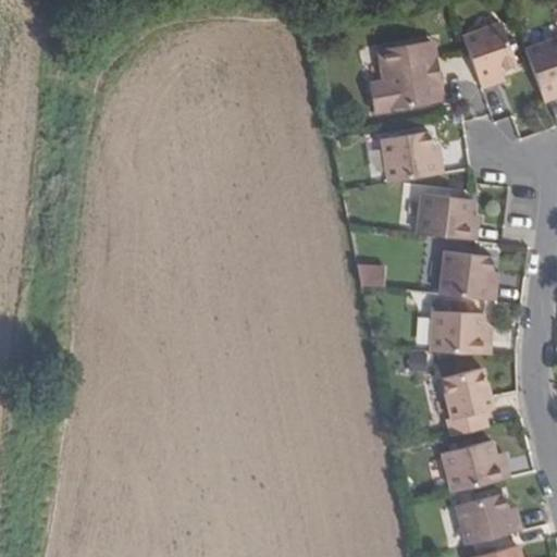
[(500,22),(462,36),(482,89),(506,82),(502,73),(518,67),(500,22)]
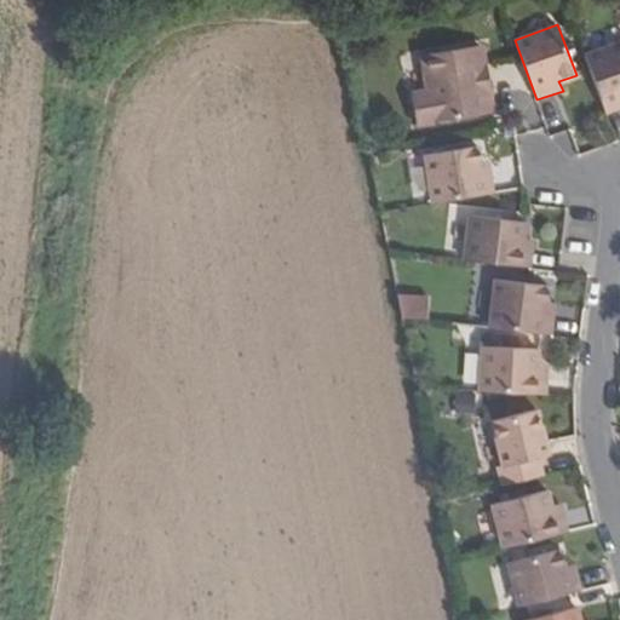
[(619,44),(585,57),(607,115),(619,109),(619,44)]
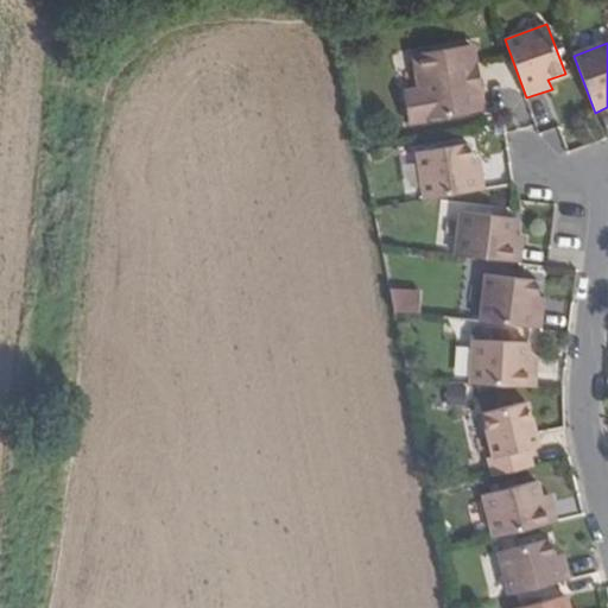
[(470,46),(413,56),(419,90),(404,93),(409,125),(486,112),(482,94),(473,96),(472,86),(477,84),(470,46)]
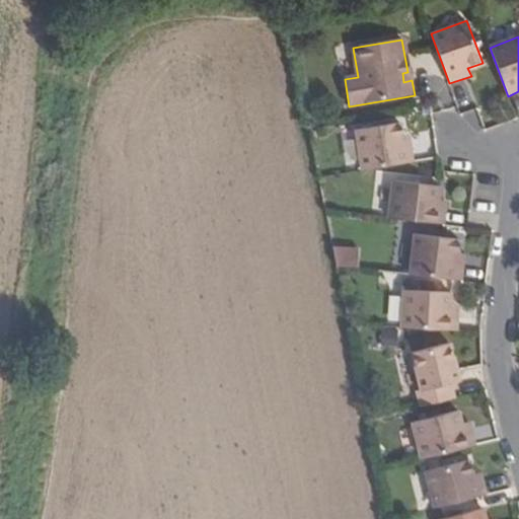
[(403,82),(412,80),(410,72),(404,40),(401,40),(408,72),(402,73),(403,82)]
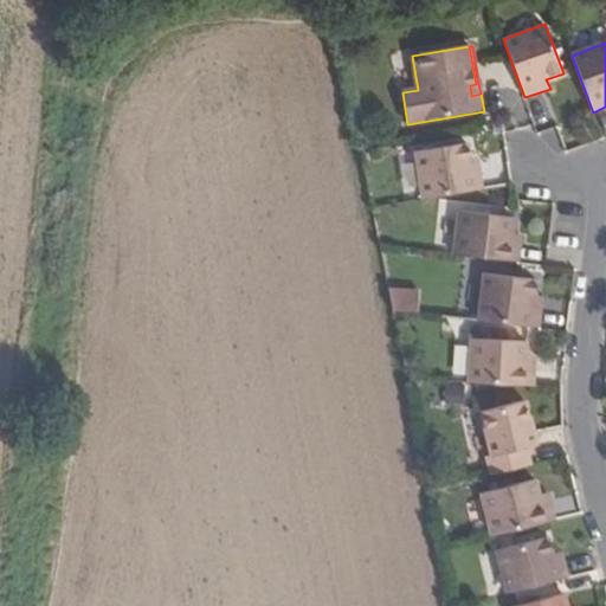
[(439,140),(430,142),(431,150),(440,148),(439,140)]
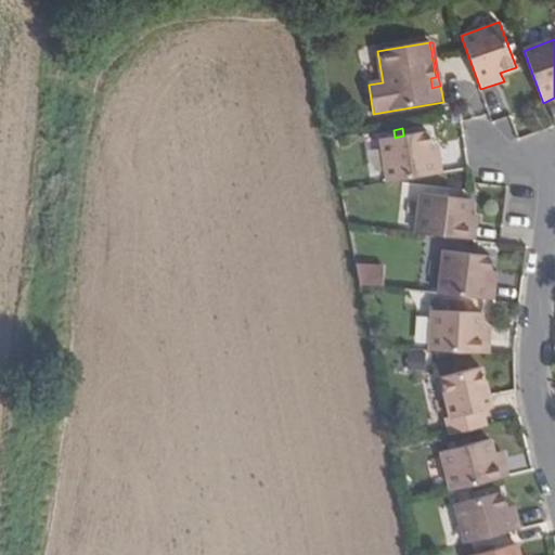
[(431,146),(428,132),(403,136),(395,138),(382,140),(389,182),(443,173),(440,156),(433,157),(431,146)]
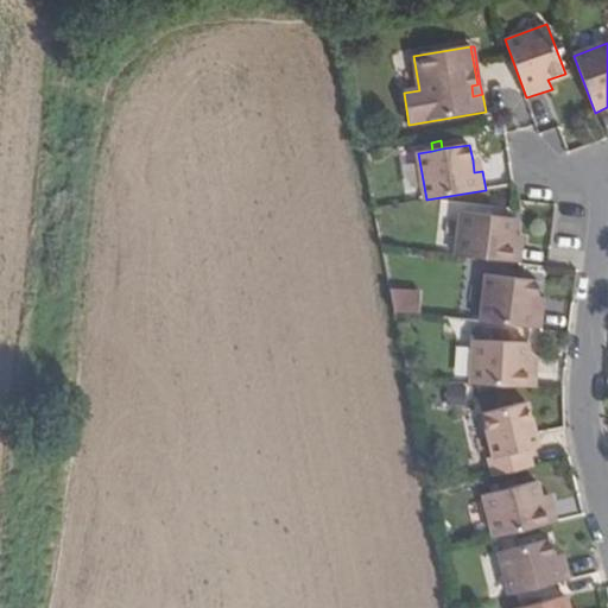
[(481,158),(473,160),(474,172),(482,171),(481,158)]
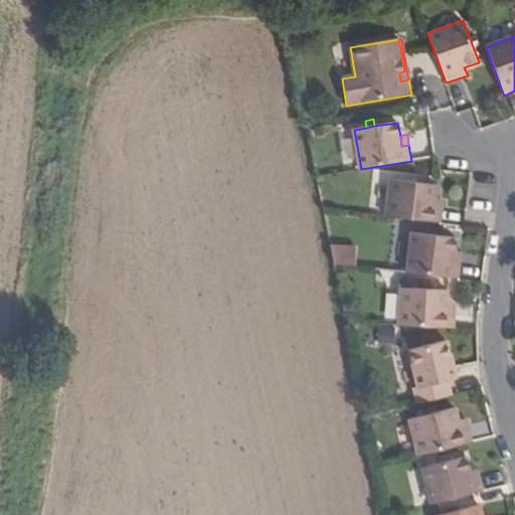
[(392,180),(387,218),(441,224),(443,208),(435,207),(437,199),(438,186),(392,180)]
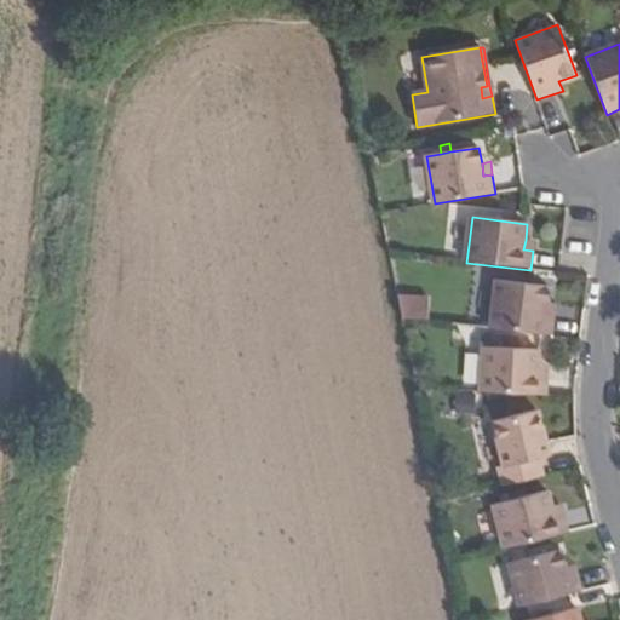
[(534,241),(526,240),(523,250),(533,251),(534,241)]
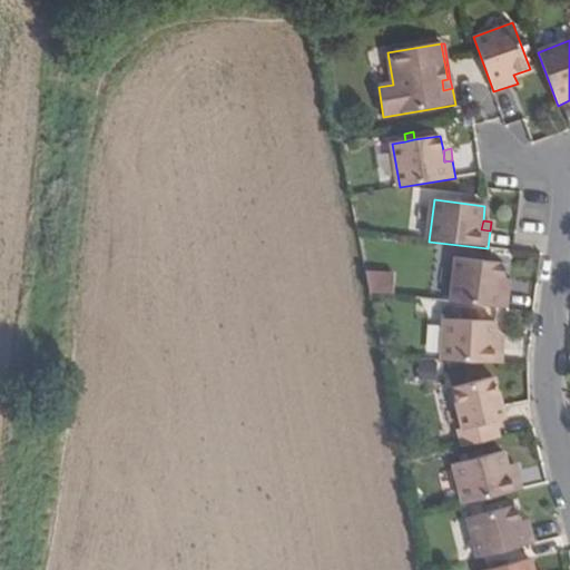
[(457,258),(451,303),(508,310),(510,291),(502,291),(503,278),(504,264),(457,258)]
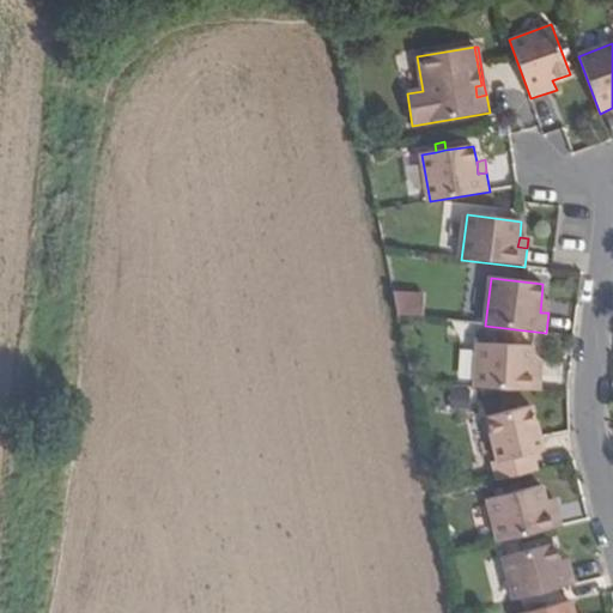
[(394,290),(394,314),(423,314),(423,290),(394,290)]
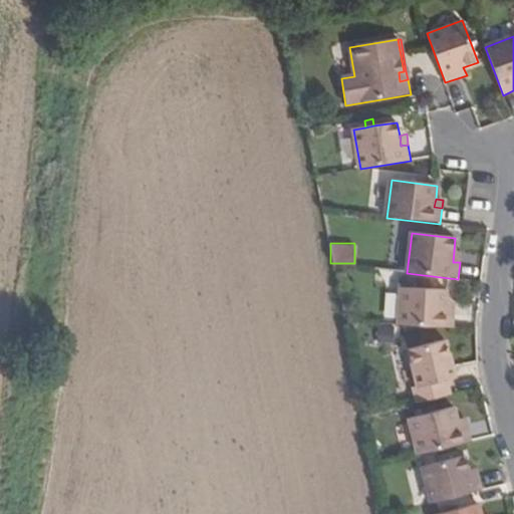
[(367,250),(356,248),(354,262),(366,264),(367,250)]
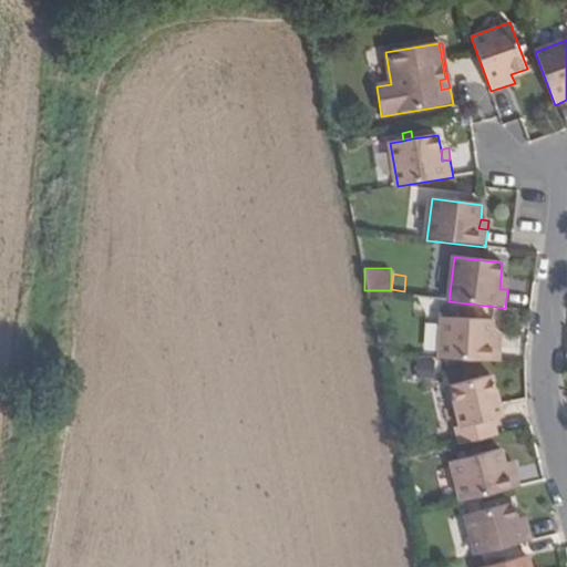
[(507,289),(508,278),(501,277),(500,289),(507,289)]
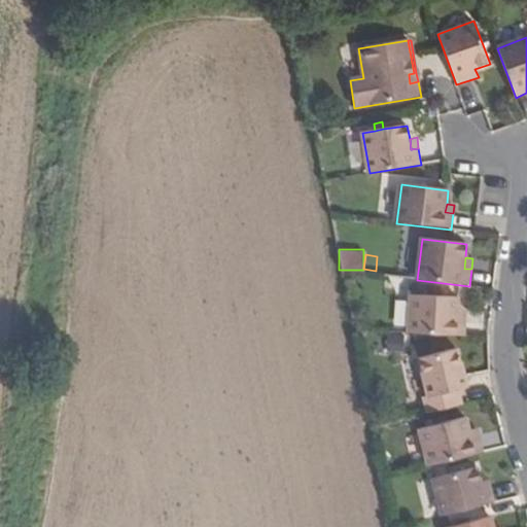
[(412,295),(410,334),(464,337),(464,320),(457,320),(457,311),(458,297),(412,295)]
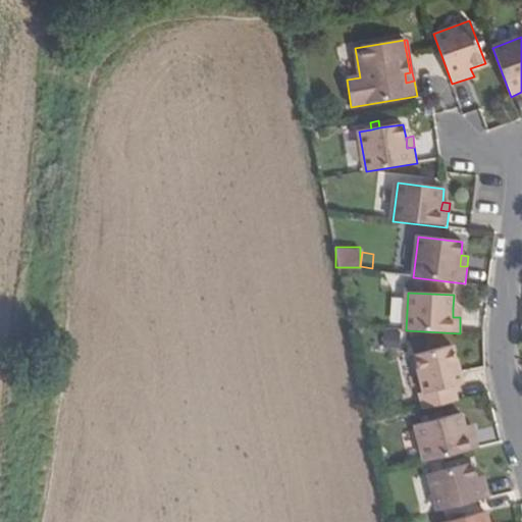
[(400,333),(383,332),(383,349),(400,349),(400,333)]
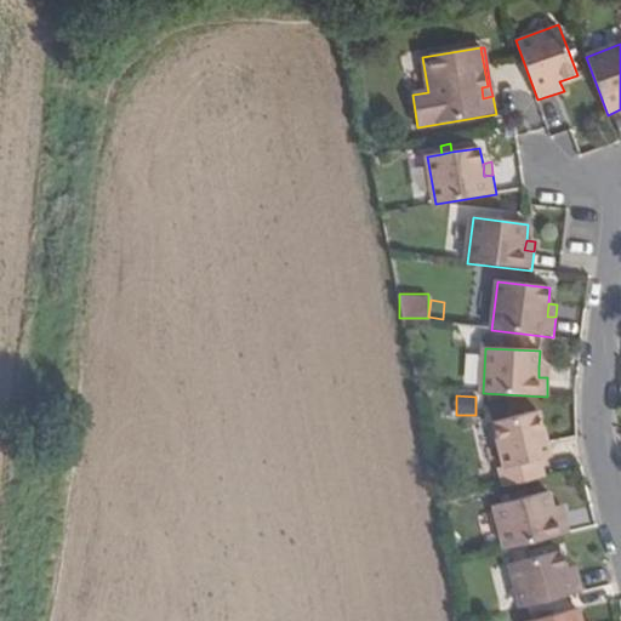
[(548,444),(539,412),(494,422),(506,467),(500,468),(505,488),(548,477),(543,460),(539,448),(548,444)]
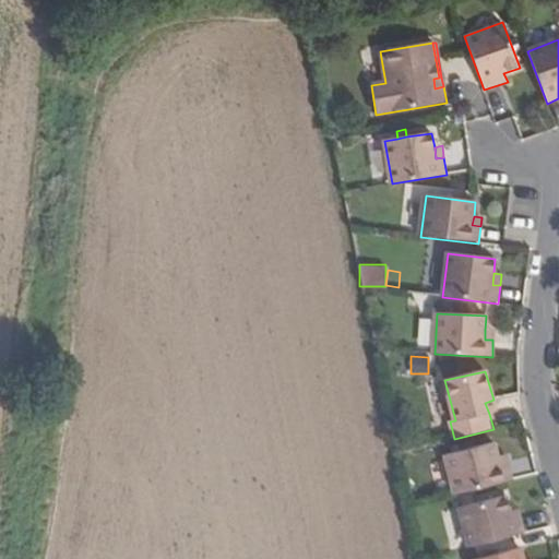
[(497,412),(494,400),(485,403),(489,414),(497,412)]
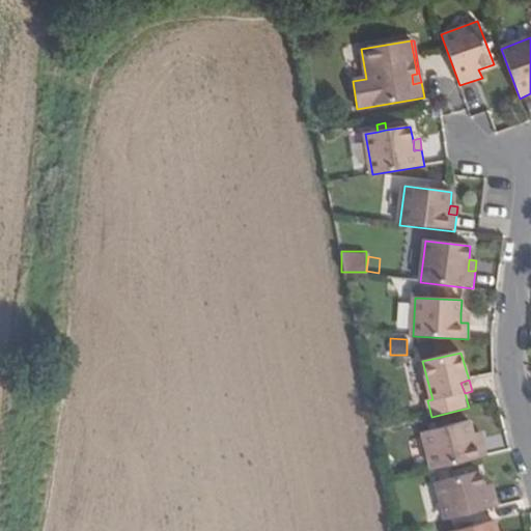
[(469,419),(420,431),(429,470),(487,454),(481,430),(473,434),(469,419)]
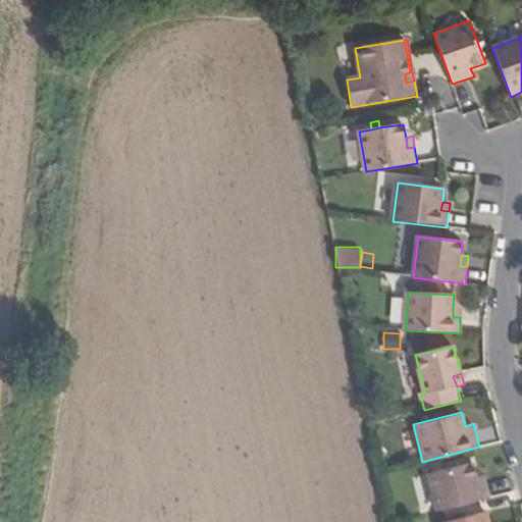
[(472,463),(426,474),(435,511),(490,498),(483,475),(476,477),(472,463)]
